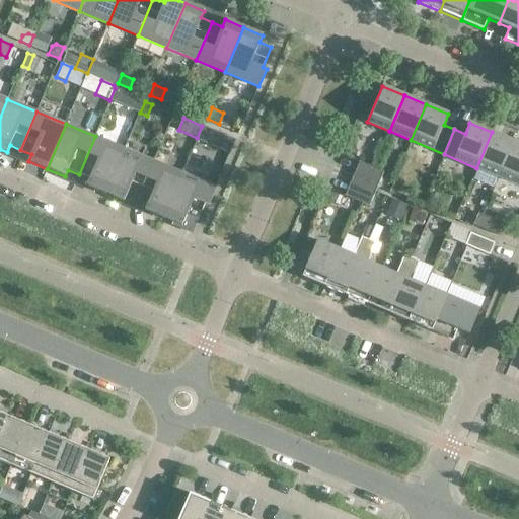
[(203,126),(198,139),(230,153),(235,140),(203,126)]
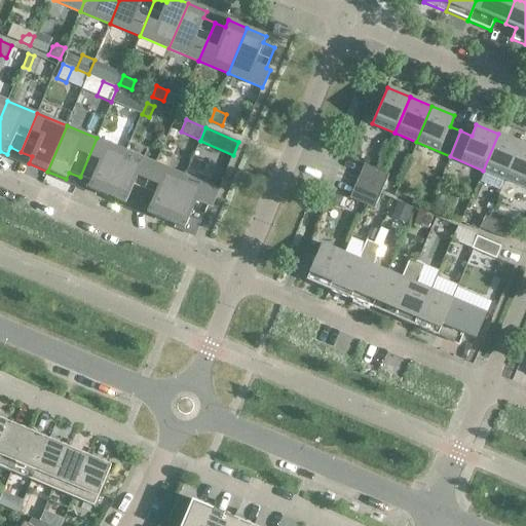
[(520,143),(498,134),(483,171),(504,180),(520,143)]
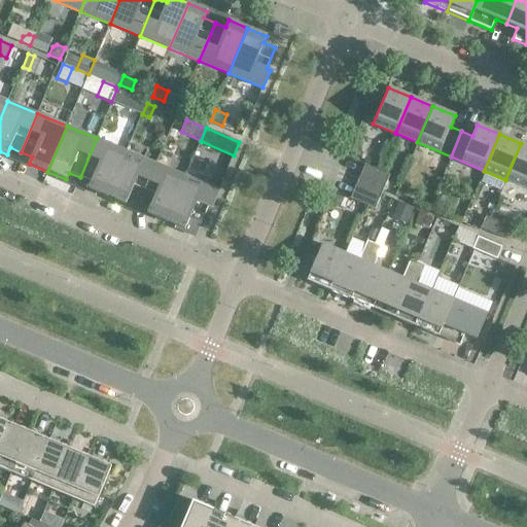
[(126,151),(97,138),(80,177),(91,181),(88,188),(107,197),(126,151)]
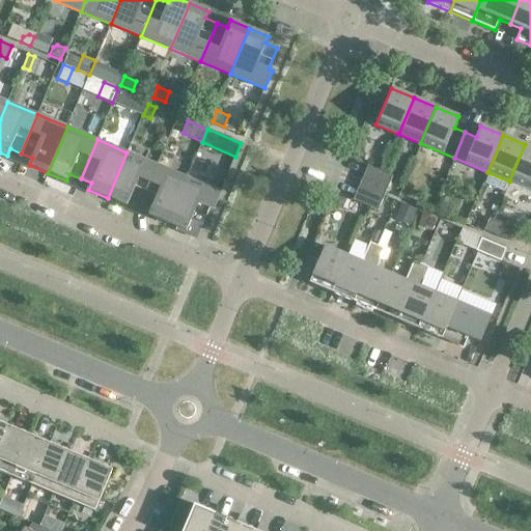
[(530,146),(525,144),(509,182),(530,190),(530,146)]
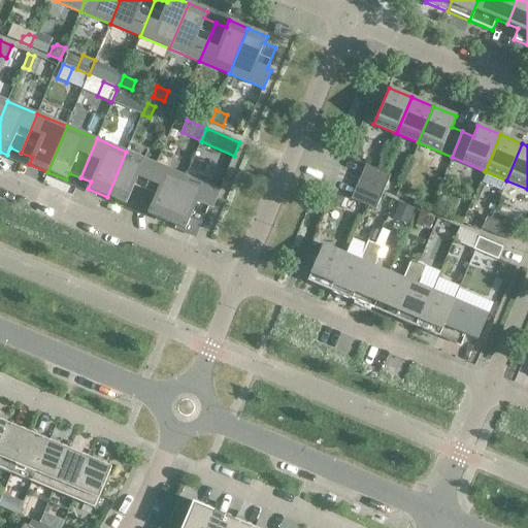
[(156,164),(126,152),(107,197),(126,205),(129,198),(139,202),(156,164)]
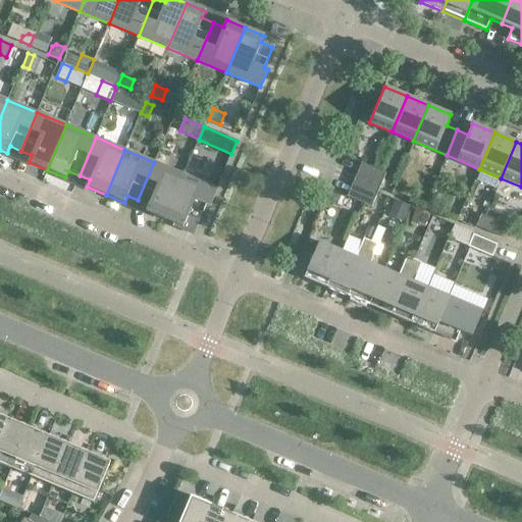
[(184,174),(154,162),(138,200),(149,205),(146,211),(164,219),(184,174)]
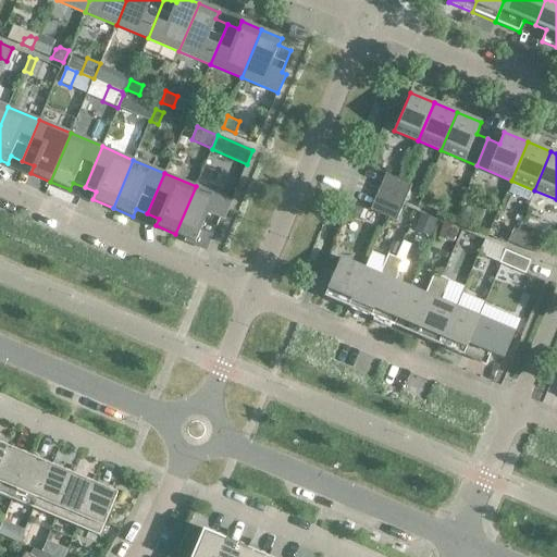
[(385,174),(381,186),(406,197),(411,185),(385,174)]
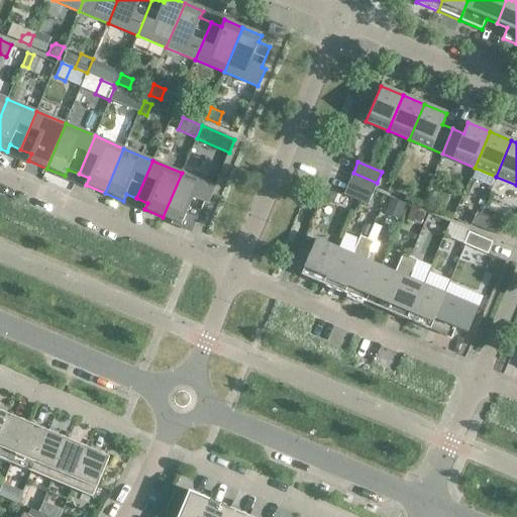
[(215,187),(182,173),(163,217),(181,225),(184,218),(195,223),(204,203),(208,205),(215,187)]
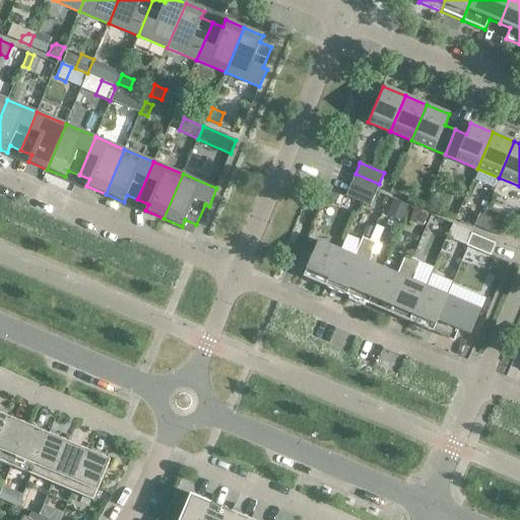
[(379,184),(355,174),(350,185),(375,195),(379,184)]
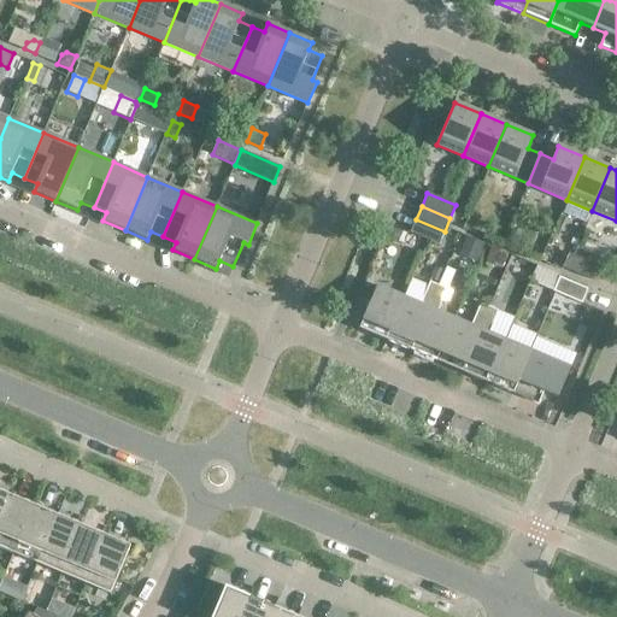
[(445,231),(416,219),(410,233),(439,245),(445,231)]
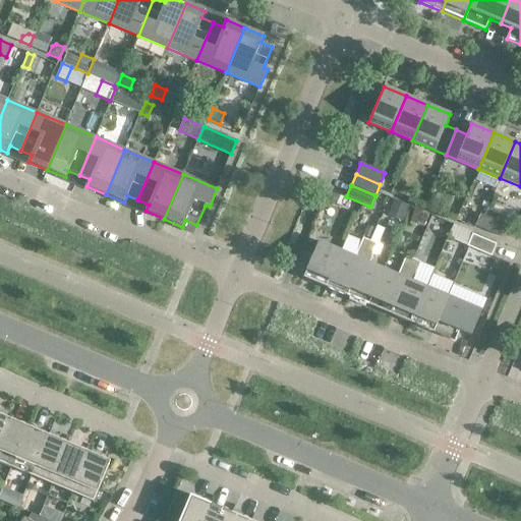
[(329,190),(325,200),(331,203),(337,200),(340,194),(329,190)]
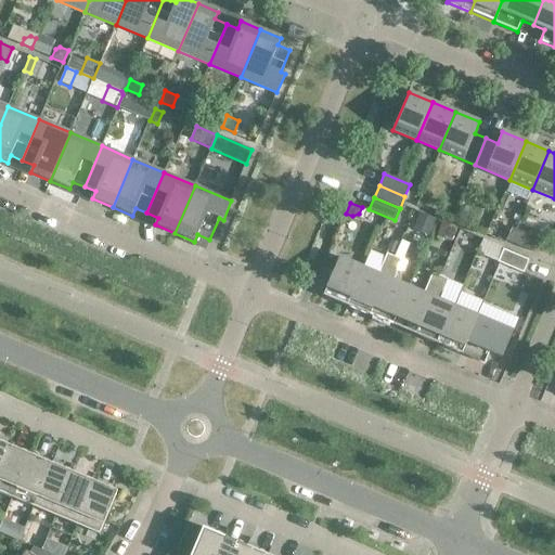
[(420,213),(414,227),(430,233),(436,220),(420,213)]
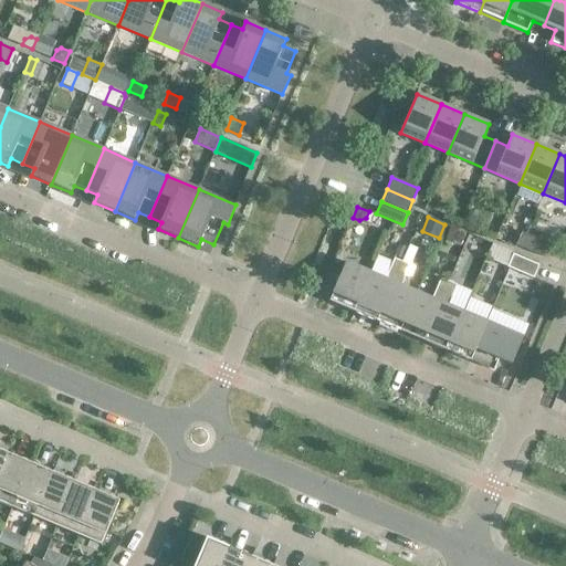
[(450,227),(446,239),(452,242),(458,229),(450,227)]
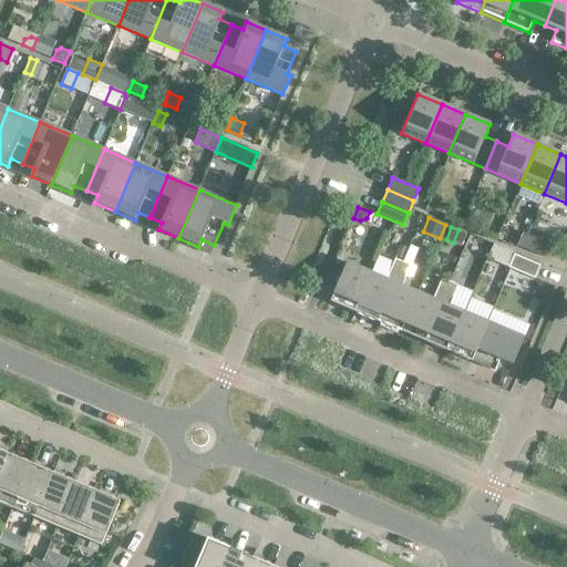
[(523,233),(517,246),(544,258),(549,244),(523,233)]
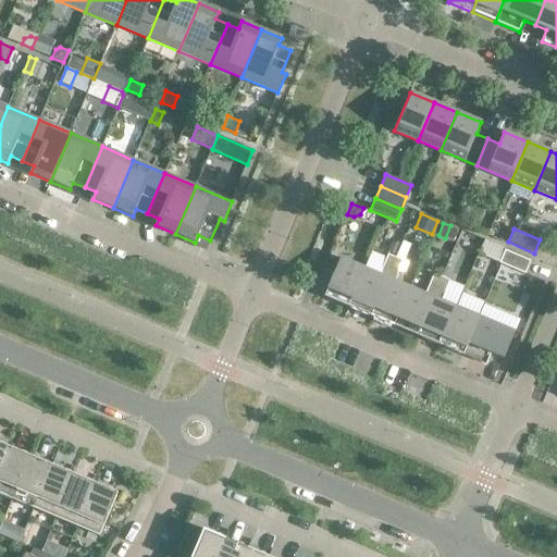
[(468,233),(462,244),(479,250),(483,239),(468,233)]
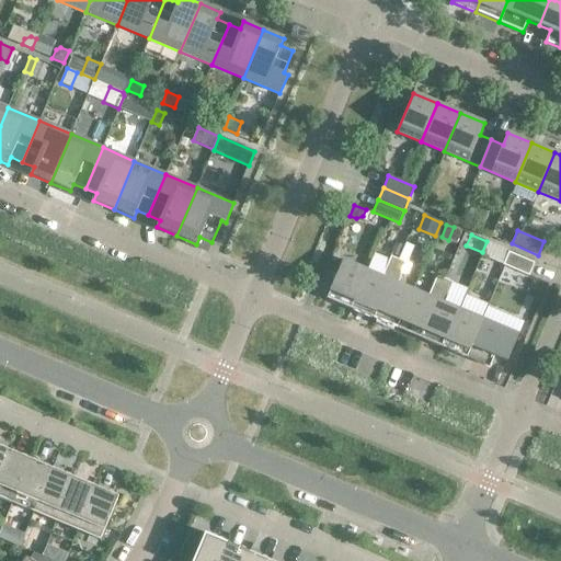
[(396,242),(390,253),(400,256),(404,245),(396,242)]
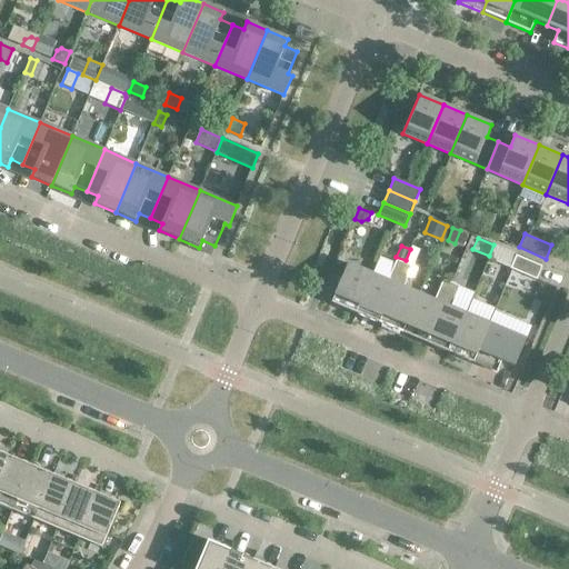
[(542,267),(516,256),(510,269),(536,280),(542,267)]
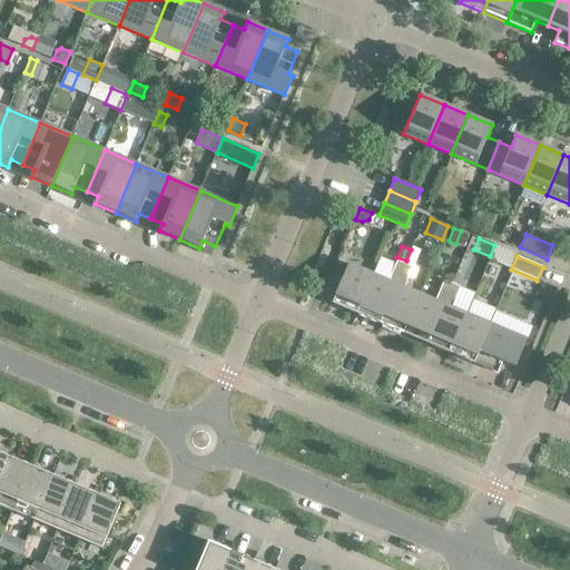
[(389,281),(373,275),(356,314),(380,324),(405,264),(396,261),(389,281)]
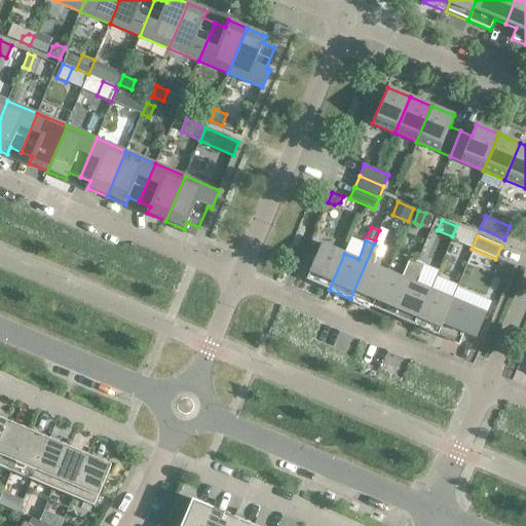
[(306,280),(329,290),(344,254),(322,243),(306,280)]
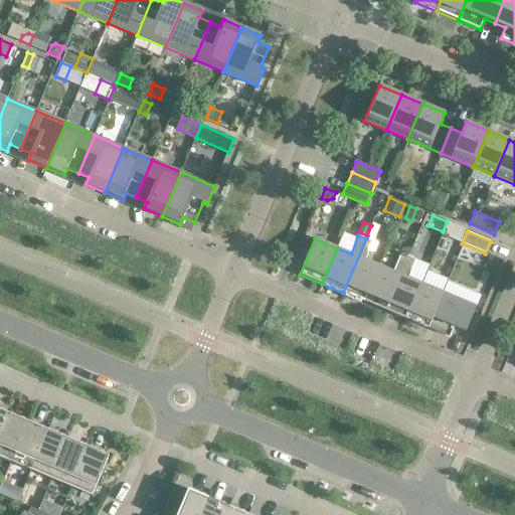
[(373,241),(366,238),(343,293),(364,302),(379,266),(365,261),(373,241)]
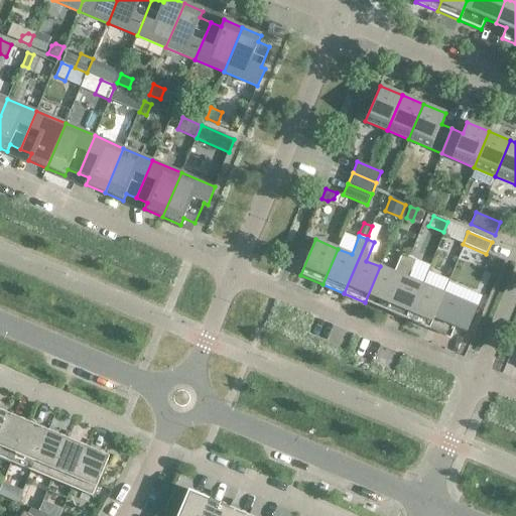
[(394,272),(380,266),(365,302),(386,311),(409,257),(401,254),(394,272)]
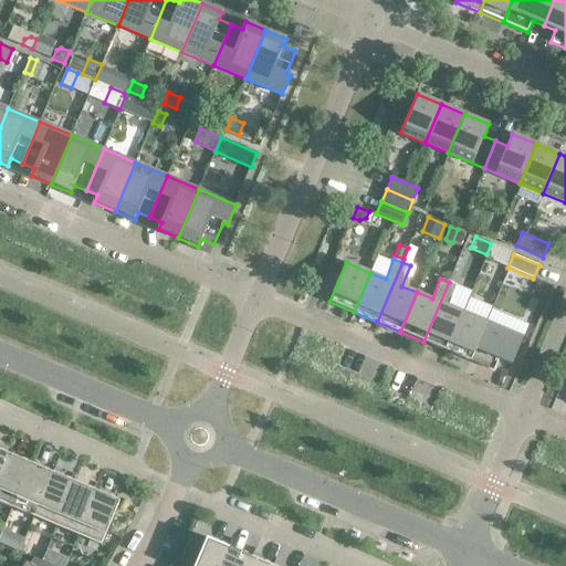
[(457,285),(449,282),(423,342),(447,352),(463,312),(448,305),(457,285)]
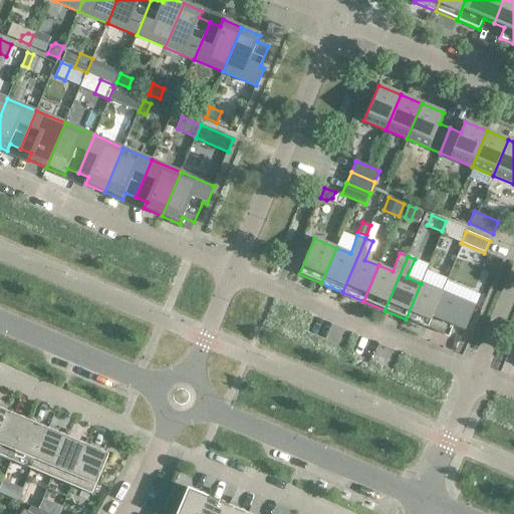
[(442,292),(421,283),(406,319),(427,327),(442,292)]
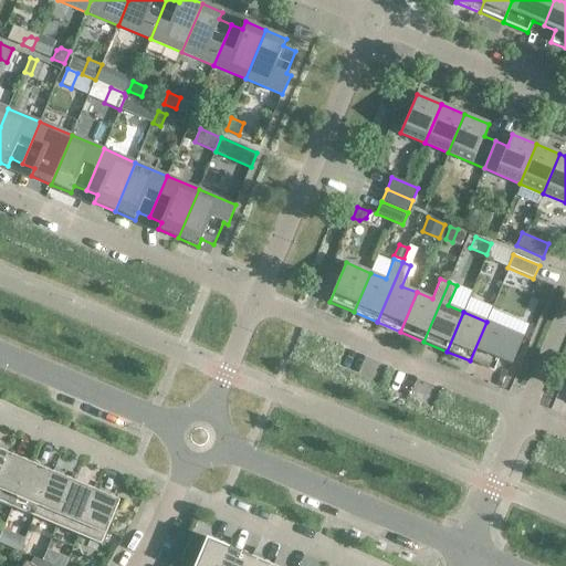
[(523,337),(486,322),(470,360),(493,370),(498,359),(512,365),(523,337)]
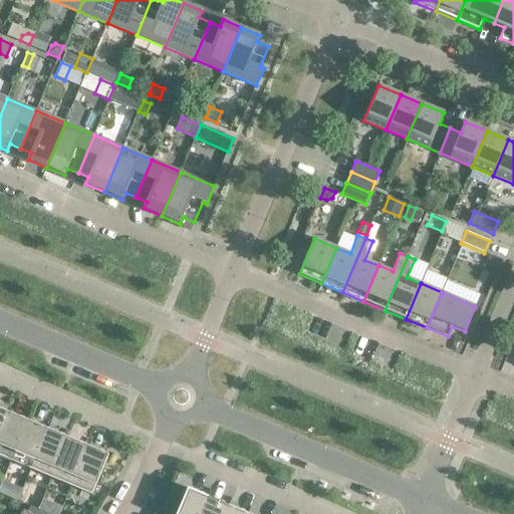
[(28,421),(8,413),(0,432),(0,456),(11,461),(28,421)]
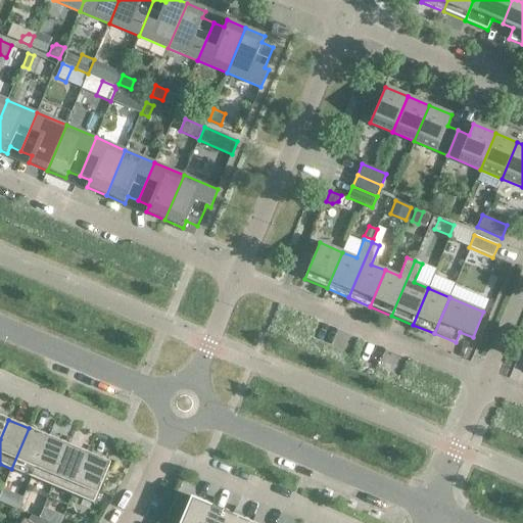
[(49,437),(29,428),(11,469),(32,477),(49,437)]
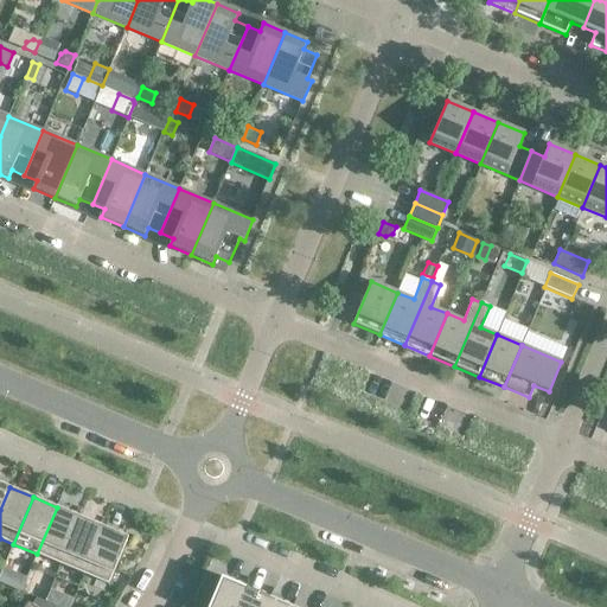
[(81,517),(57,508),(37,554),(61,564),(81,517)]
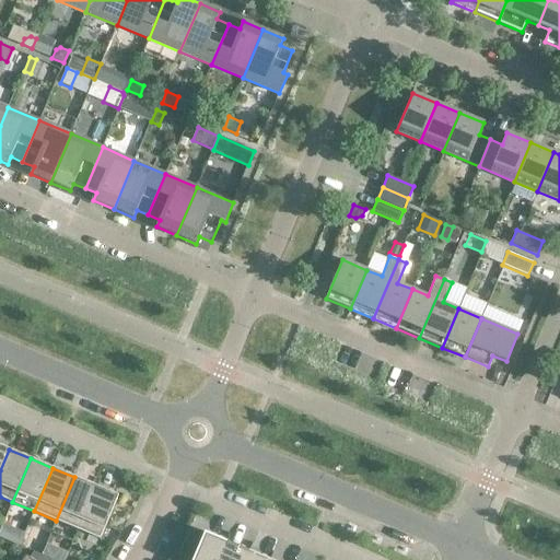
[(95,486),(74,477),(56,521),(78,529),(95,486)]
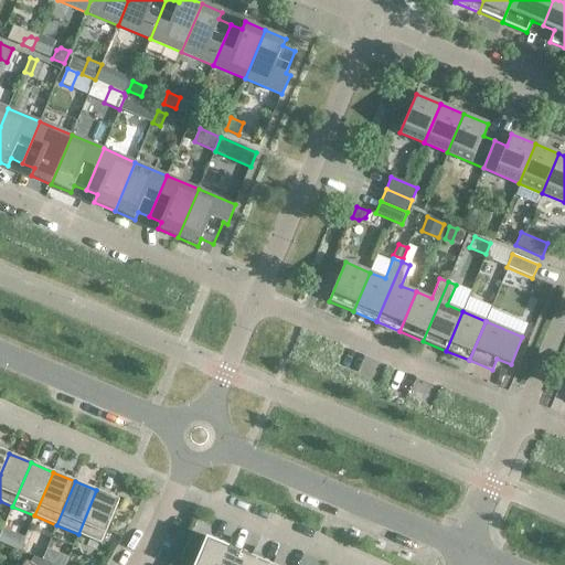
[(119,500),(96,490),(78,534),(100,544),(119,500)]
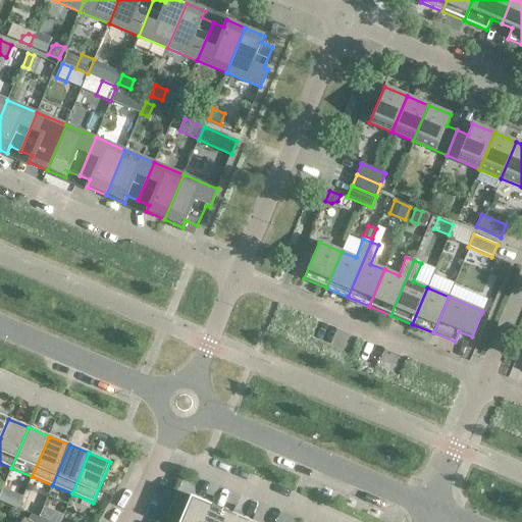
[(177,490),(166,517),(177,521),(179,521),(191,496),(177,490)]
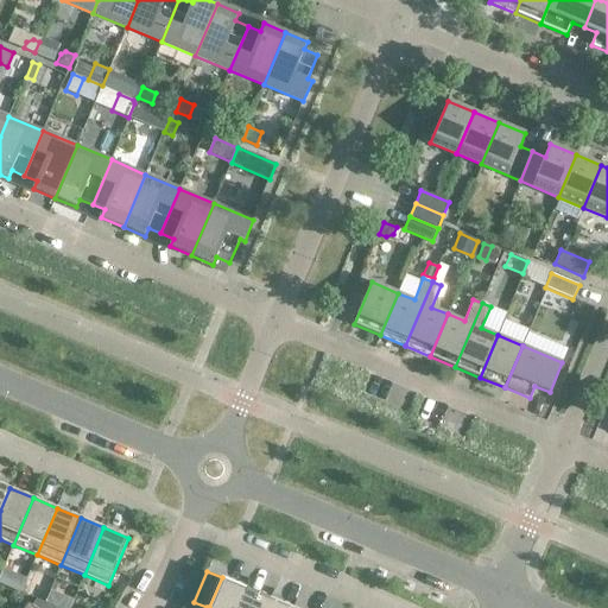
[(238,607),(247,588),(222,577),(209,607),(238,607)]
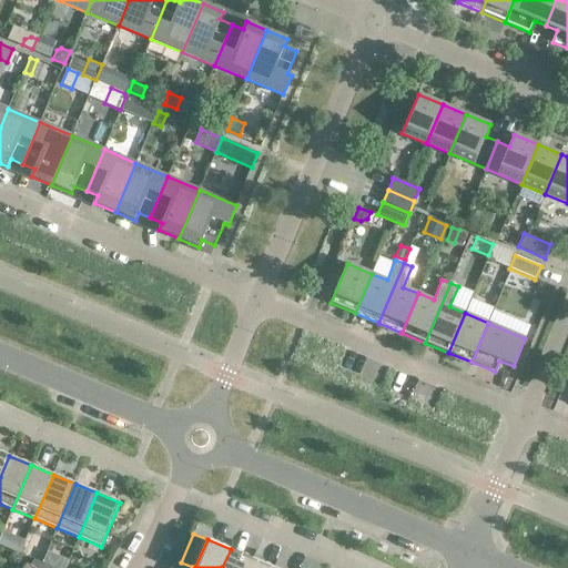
[(247,567),(252,558),(231,549),(222,567),(247,567)]
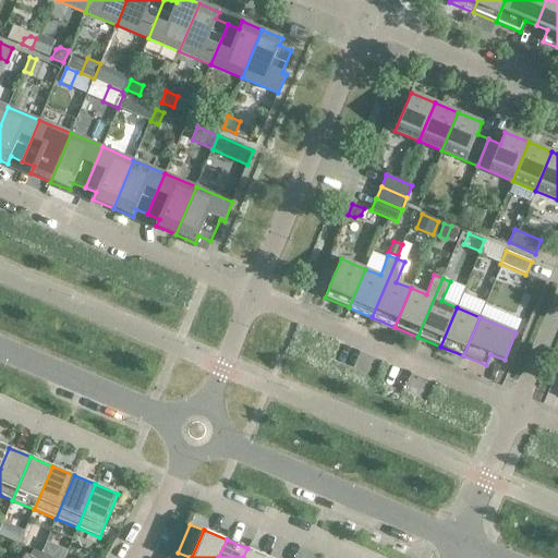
[(63,557),(68,549),(61,547),(57,557),(63,557)]
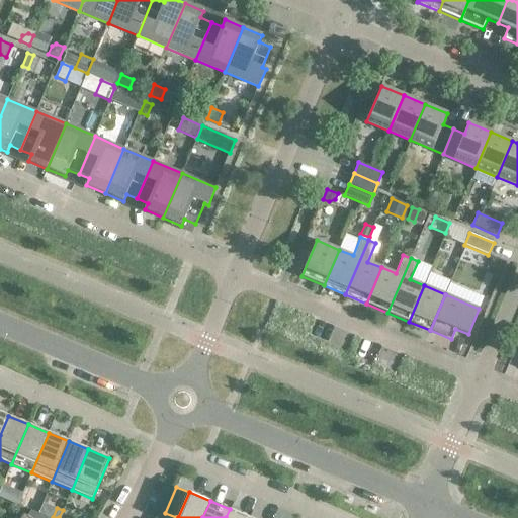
[(250,517),(230,509),(226,517),(250,517)]
